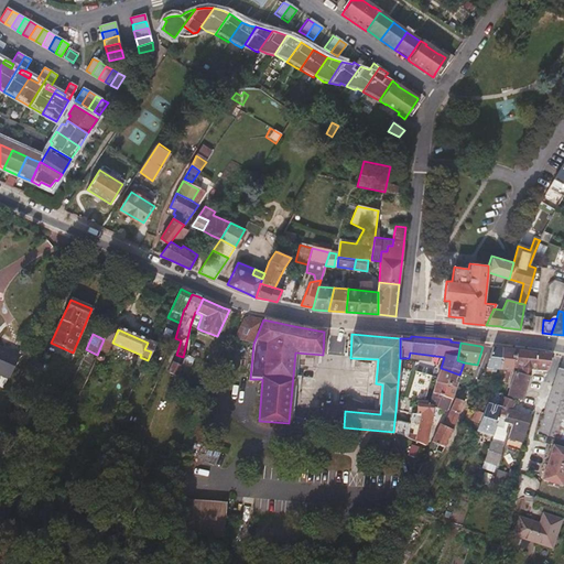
[(498,371),(500,350),(490,349),(484,370),(498,371)]
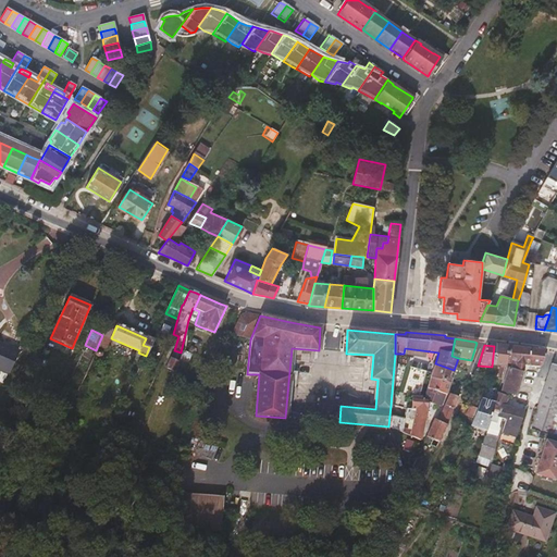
[(494,346),(492,367),(496,368),(494,379),(499,380),(500,378),(503,368),(507,348),(494,346)]
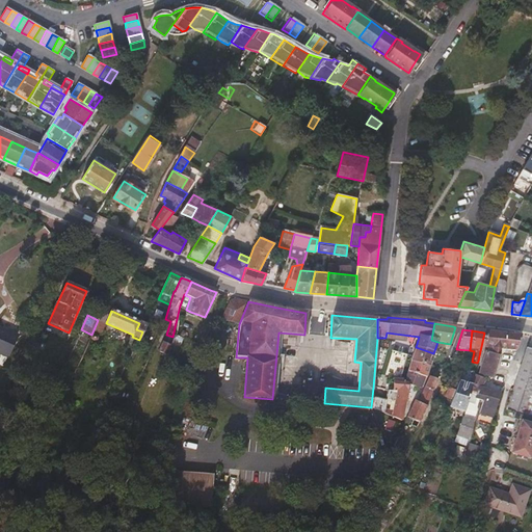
[(0,354),(7,357),(16,339),(0,331),(0,354)]
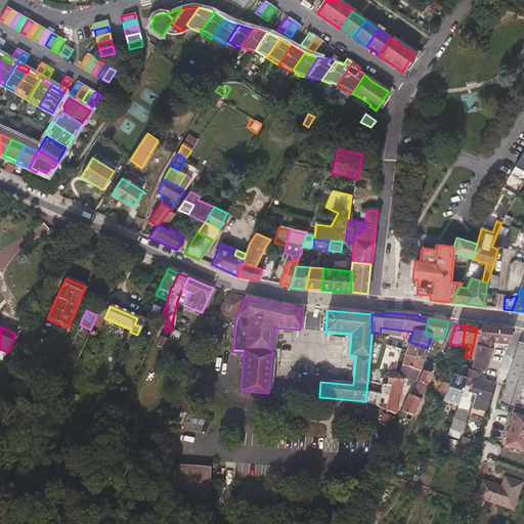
[(477,328),(473,346),(474,346),(475,344),(482,344),(482,349),(490,352),(492,345),(495,345),(498,330),(484,328),(477,328)]
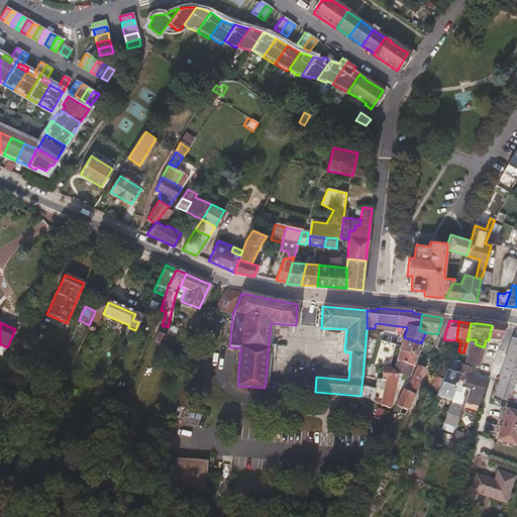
[(505,327),(492,325),(489,340),(500,342),(505,327)]
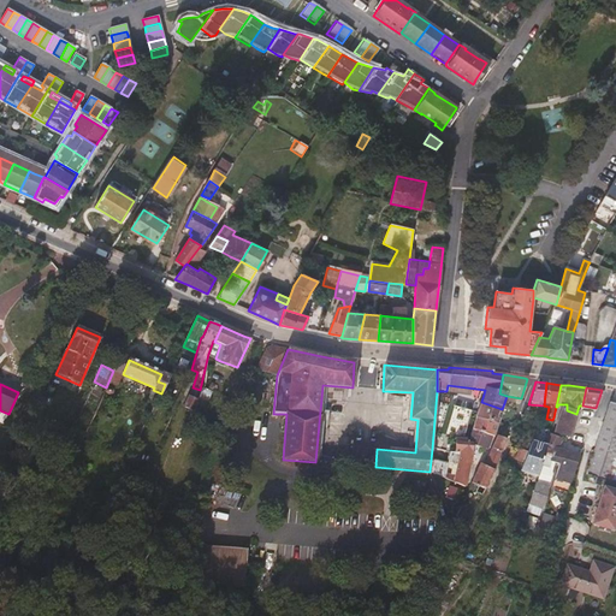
[(502,409),(481,402),(475,420),(497,425),(502,409)]
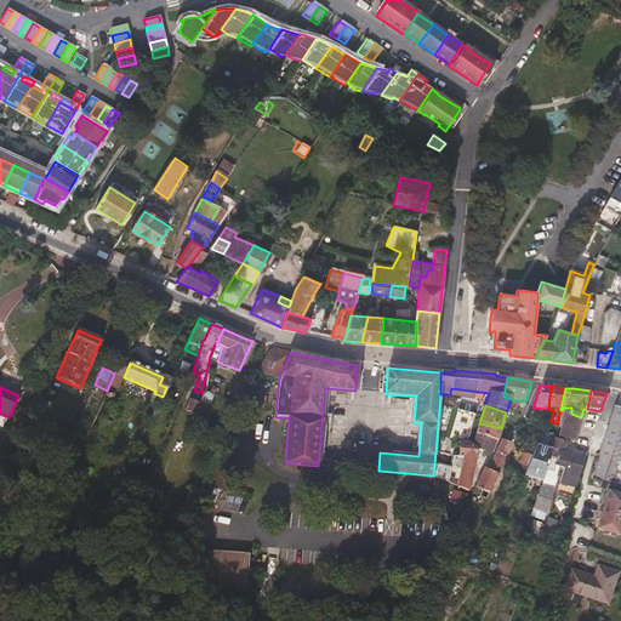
[(449,438),(467,444),(474,412),(457,408),(449,438)]
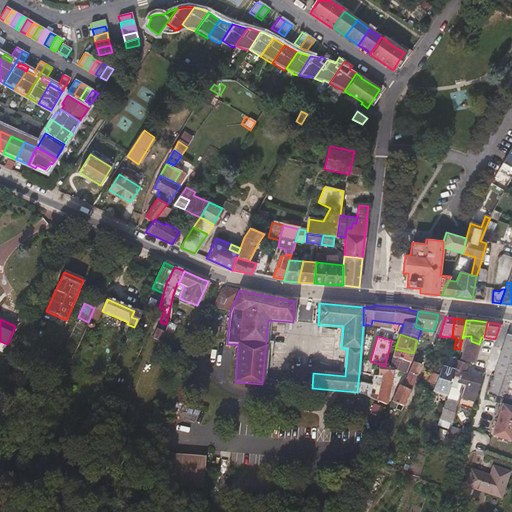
[(511,338),(504,337),(494,370),(486,395),(511,402),(511,338)]
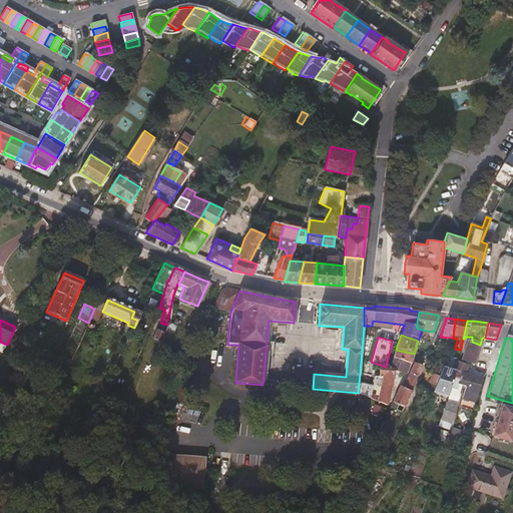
[(477,354),(480,345),(472,342),(466,340),(463,349),(477,354)]
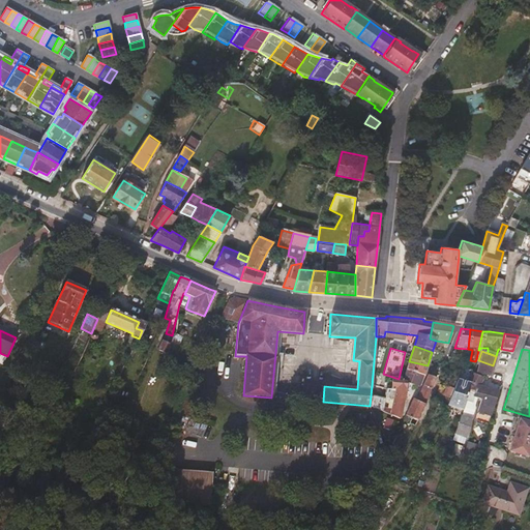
[(489,377),(493,365),(478,360),(474,373),(489,377)]
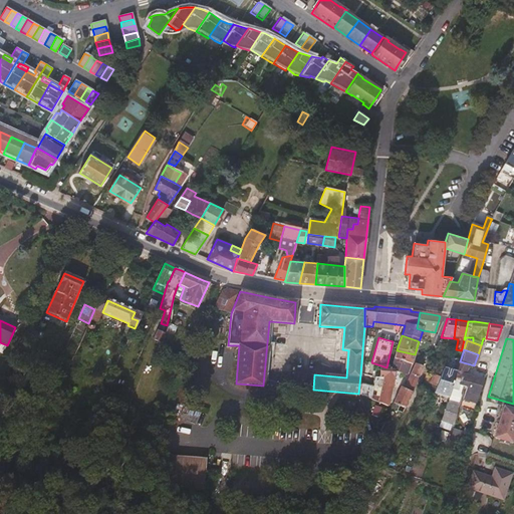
[(415,354),(397,350),(394,359),(411,363),(412,364),(415,354)]
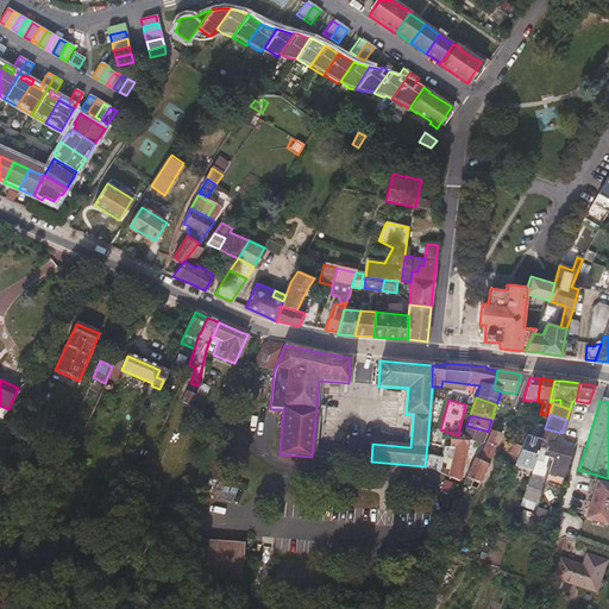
[(539,426),(529,422),(525,437),(538,441),(541,431),(539,429),(539,426)]
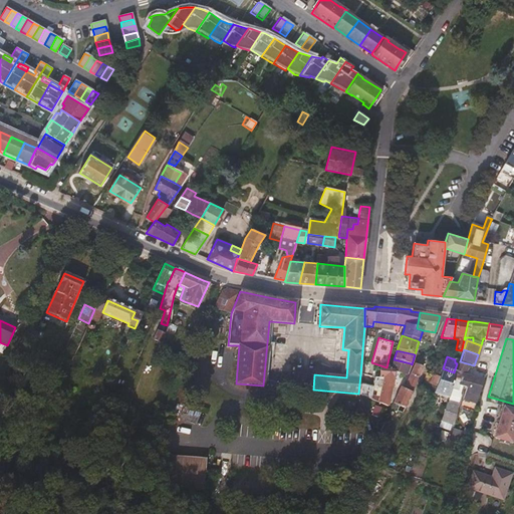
[(394,359),(391,369),(394,371),(401,373),(406,375),(411,363),(394,359)]
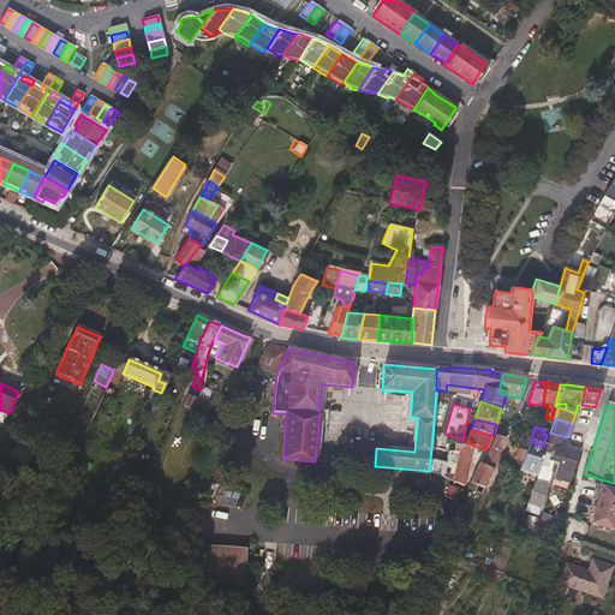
[(543,446),(553,449),(560,440),(547,435),(543,446)]
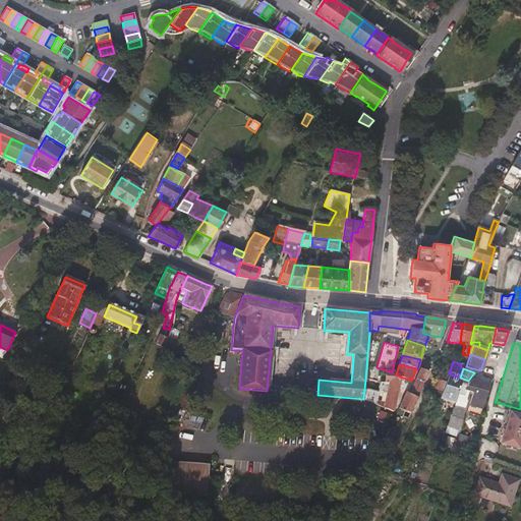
[(427,372),(419,369),(408,394),(406,393),(399,409),(410,414),(423,385),(427,372)]
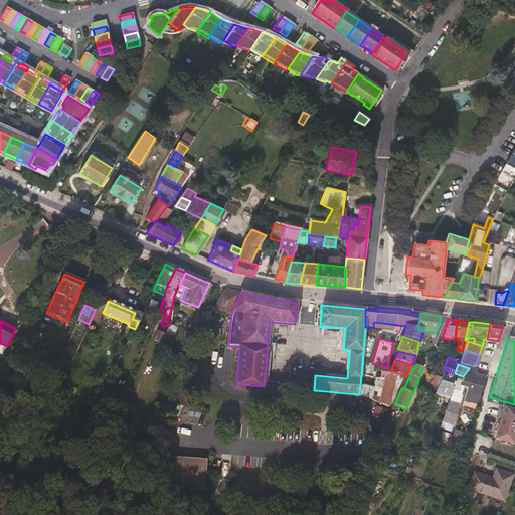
[(394,378),(394,372),(391,370),(389,370),(389,368),(387,368),(381,367),(380,379),(375,379),(374,387),(383,388),(380,404),(383,405),(389,408),(394,382),(394,378)]
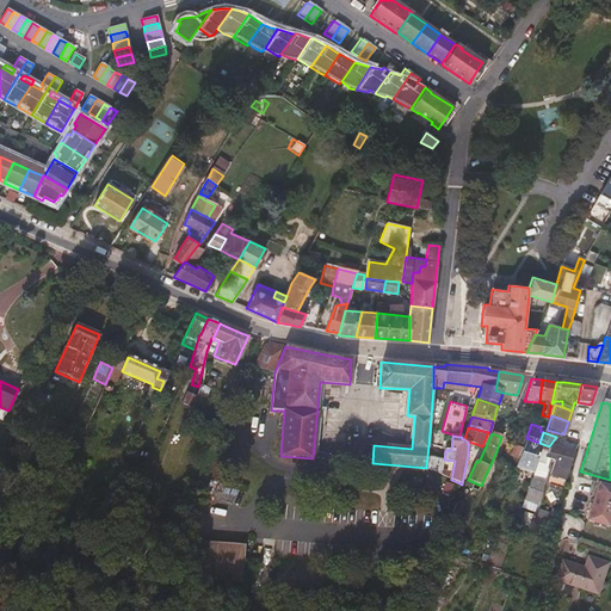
[(542,464),(543,458),(536,456),(539,443),(526,438),(522,449),(517,461),(513,469),(531,474),(535,462),(542,464)]
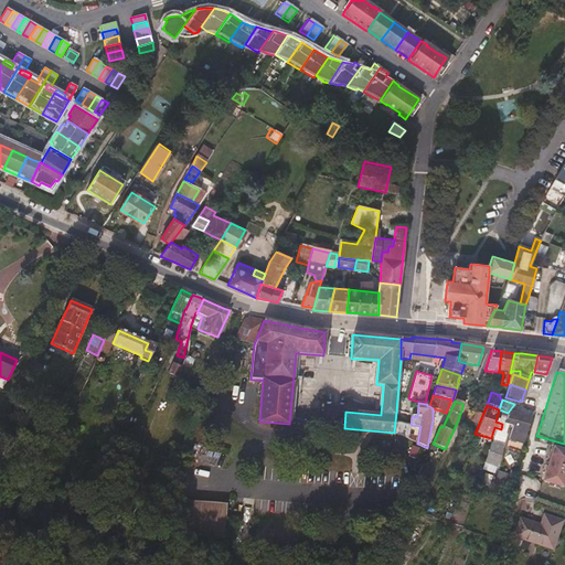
[(518,428),(521,416),(508,413),(499,409),(496,422),(502,424),(507,425),(511,426),(518,428)]
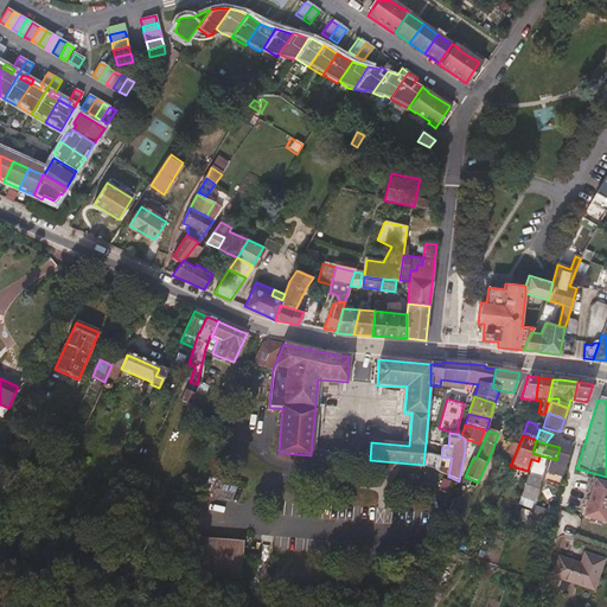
[(441,457),(442,447),(426,442),(423,465),(423,467),(425,468),(438,472),(441,457)]
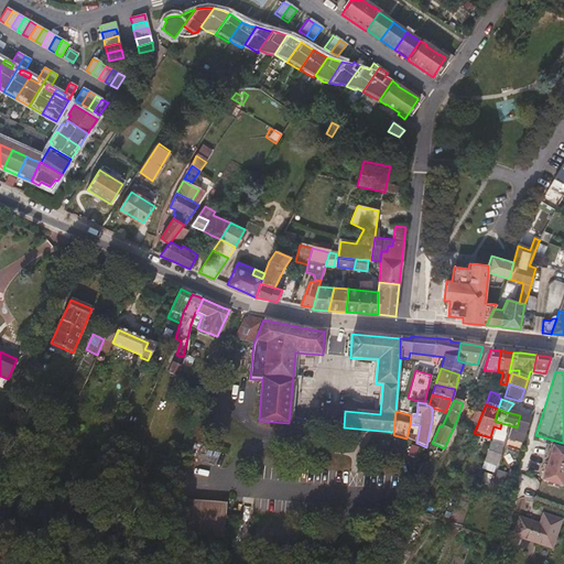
[(469,422),(477,425),(481,414),(474,411),(469,422)]
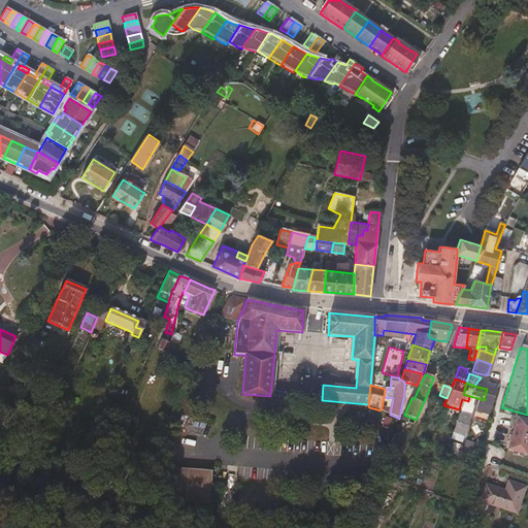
[(495,391),(487,389),(484,400),(477,398),(474,411),(488,416),(495,391)]
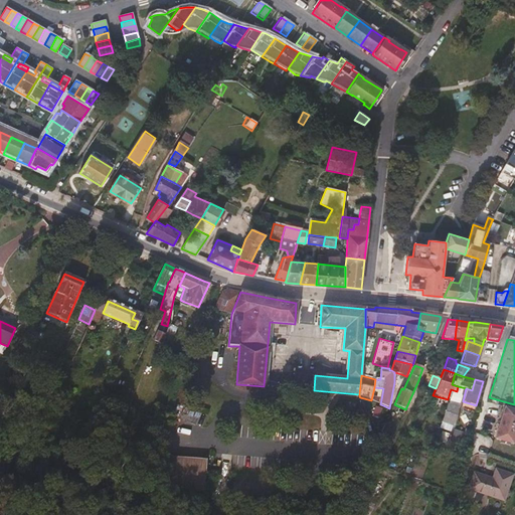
[(458,408),(446,404),(440,423),(452,426),(458,408)]
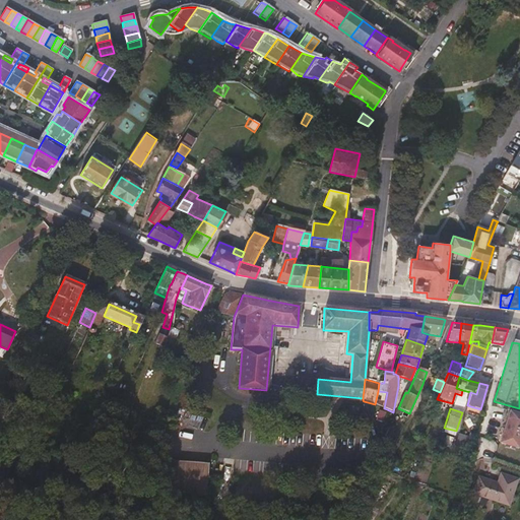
[(385,413),(378,410),(374,423),(381,426),(385,413)]
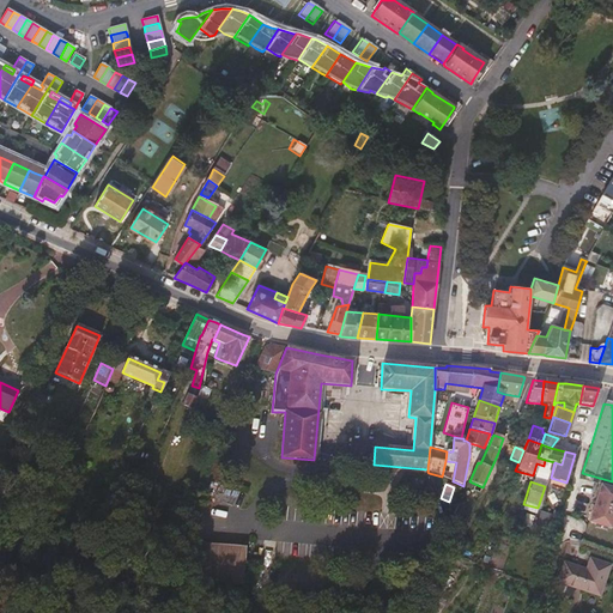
[(612,514),(612,491),(599,486),(587,525),(608,530),(612,514)]
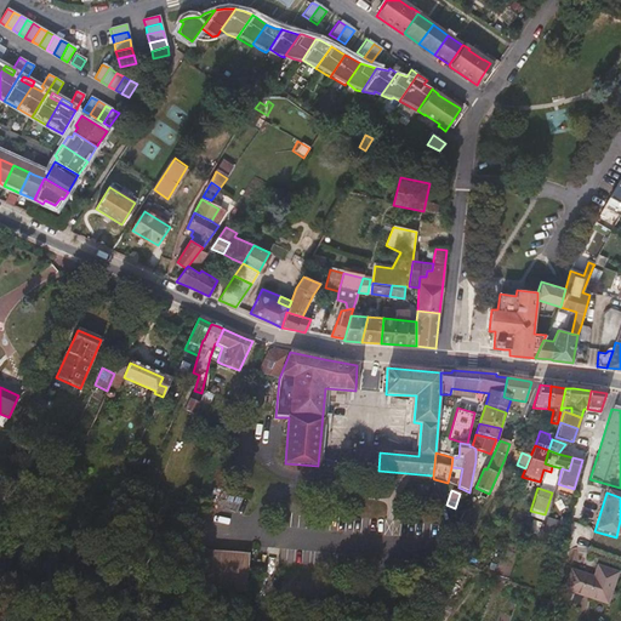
[(545,514),(530,511),(528,517),(542,522),(545,514)]
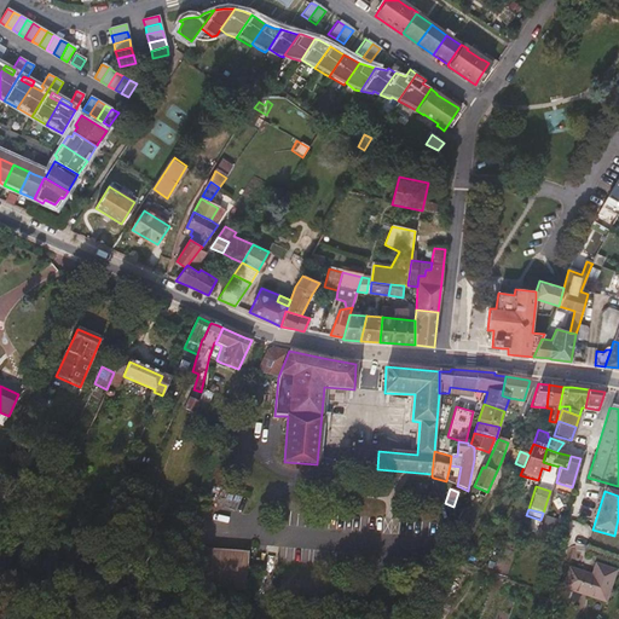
[(452,533),(458,520),(461,515),(451,512),(447,521),(452,533)]
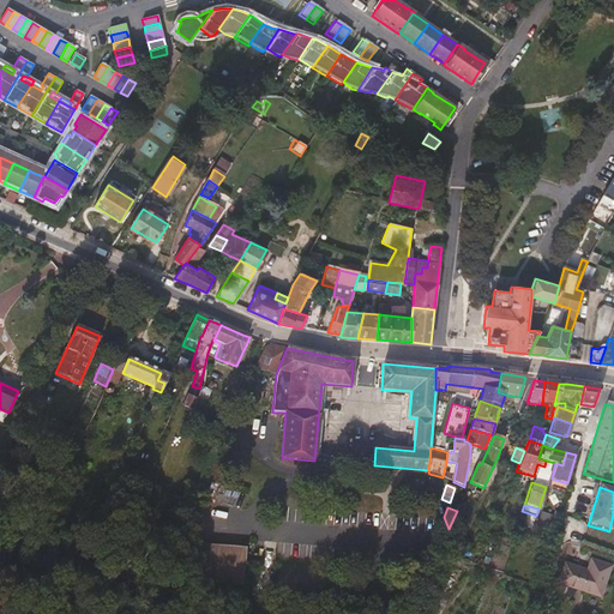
[(557,519),(540,515),(535,529),(552,534),(557,519)]
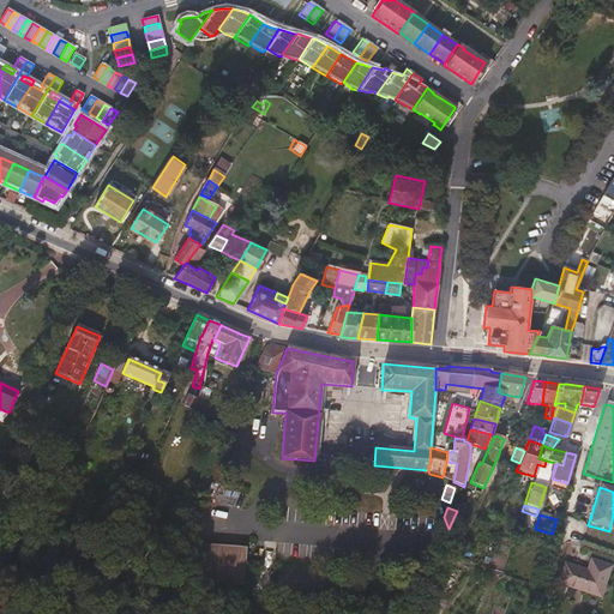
[(464,519),(455,516),(449,529),(458,533),(464,519)]
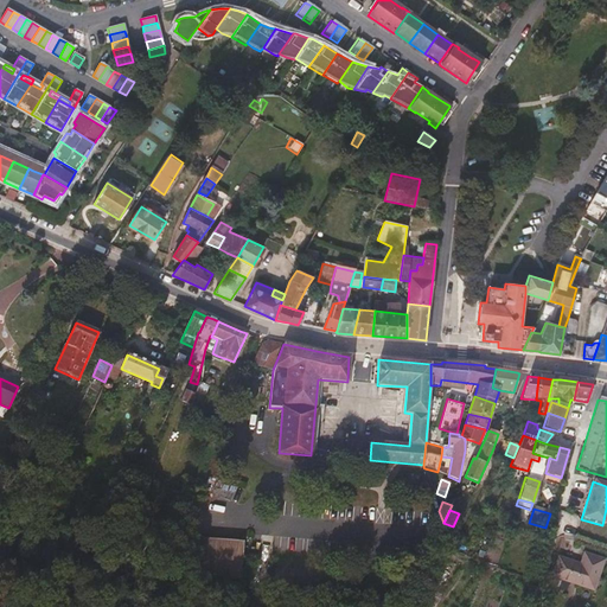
[(108,519),(97,515),(88,531),(98,537),(108,519)]
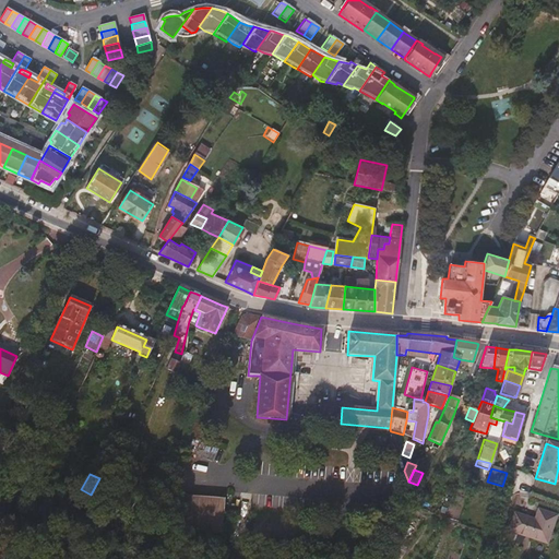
[(227,494),(173,487),(168,523),(223,530),(227,494)]
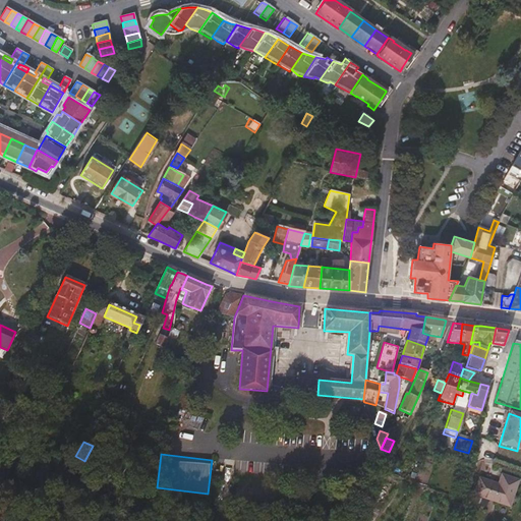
[(518,480),(500,474),(497,483),(477,477),(471,496),(509,509),(518,480)]
